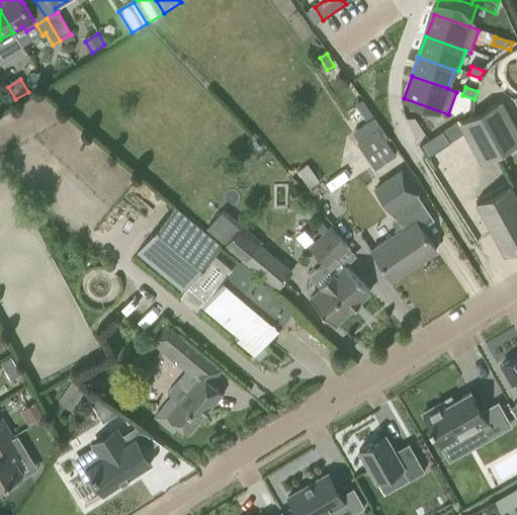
[(459,125),(480,167),(516,147),(516,130),(502,103),(459,125)]
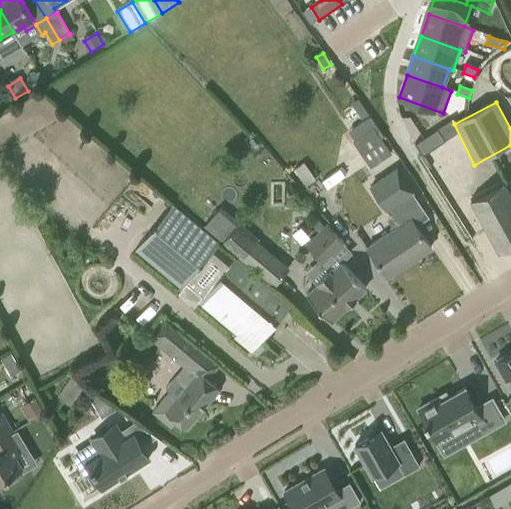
[(354,143),(354,144),(371,169),(371,168),(392,154),(374,129),(354,143)]
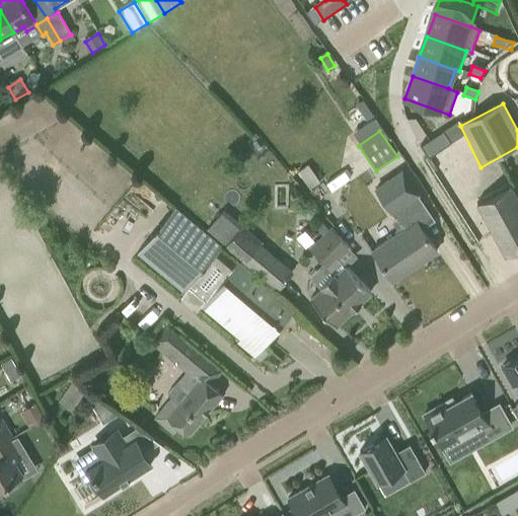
[(299,173),(311,192),(321,185),(309,166),(299,173)]
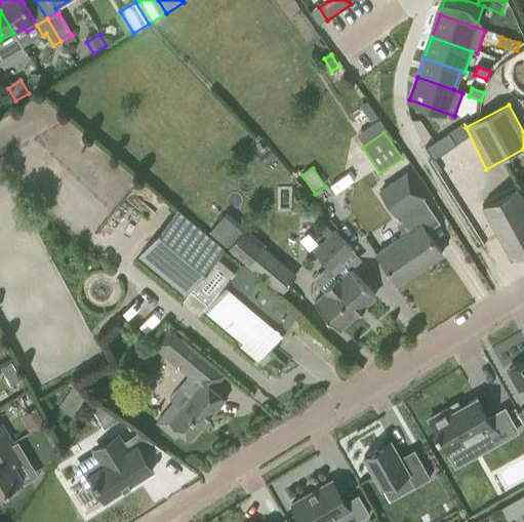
[(408,234),(376,255),(387,271),(399,287),(443,256),(432,240),(413,213),(427,204),(406,175),(380,193),(408,234)]
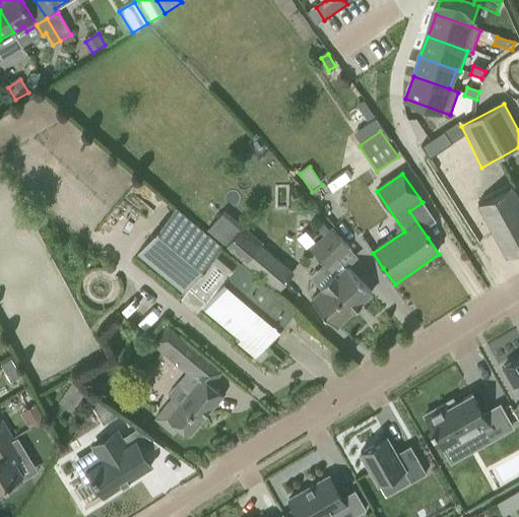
[(496,196),(478,205),(507,259),(518,252),(518,201),(511,187),(496,196)]
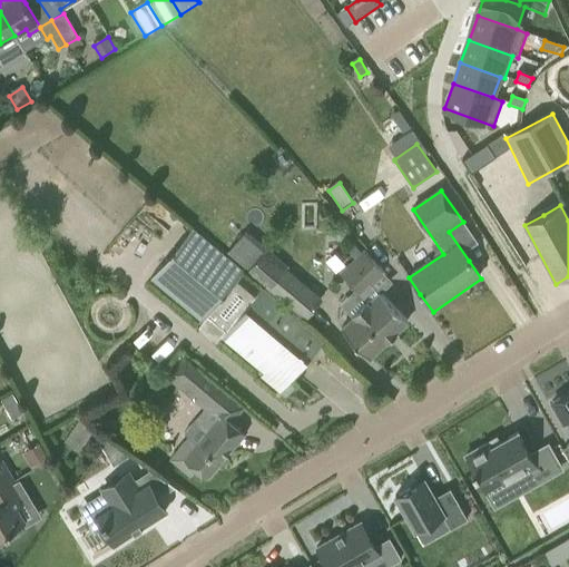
[(151,281),(203,323),(224,341),(225,340),(265,374),(262,379),(281,394),(291,382),(286,378),(303,359),(306,362),(324,342),(244,274),(194,231),(151,281)]
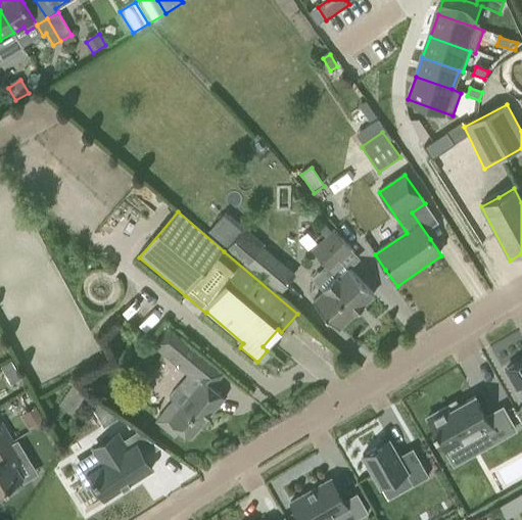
[(209,232),(229,248),(228,249),(247,266),(280,293),(294,276),(264,249),(266,246),(227,213),(209,232)]
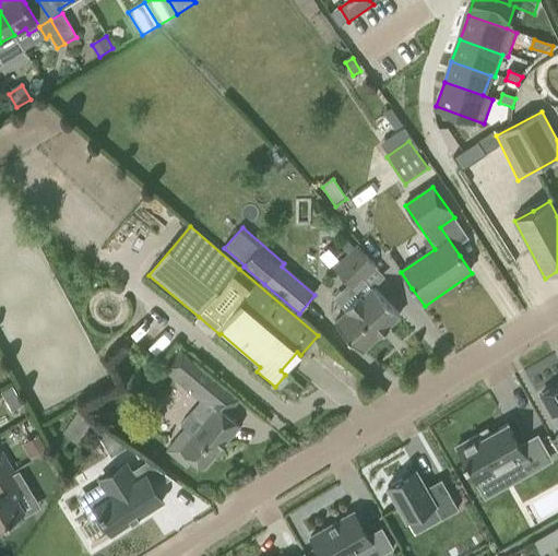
[(348,314),(336,326),(364,354),(380,338),(381,339),(391,330),(390,329),(402,318),(375,290),(374,291),(365,281),(378,269),(359,250),(357,251),(348,241),(341,249),(351,258),(337,271),(363,297),(346,311),(348,314)]
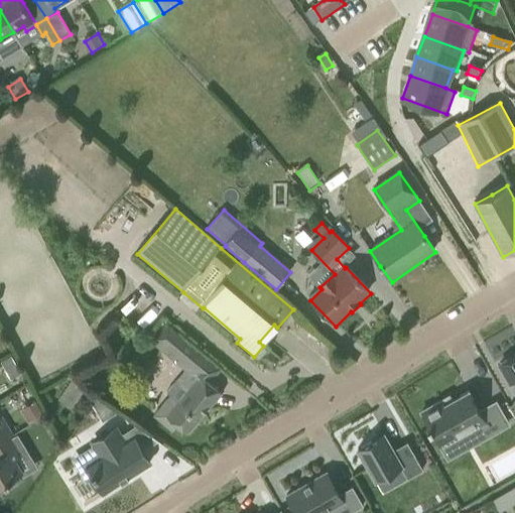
[(171,355),(181,343),(165,329),(155,342),(171,355)]
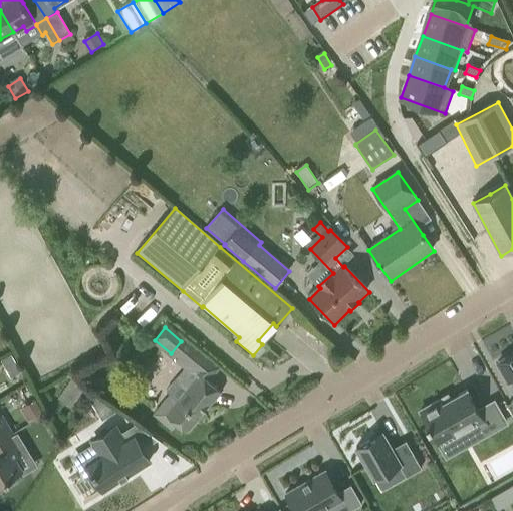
[(512,356),(498,364),(512,392),(512,356)]
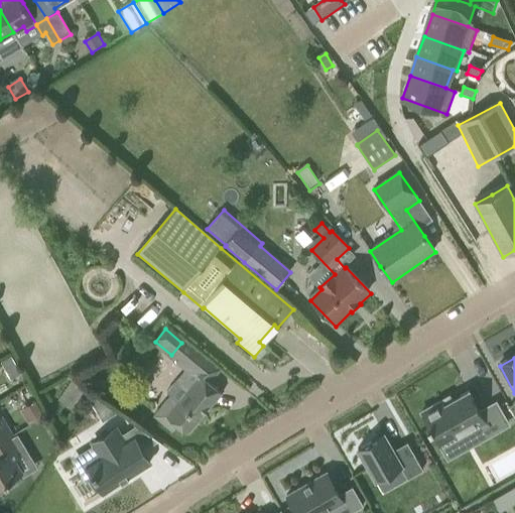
[(222,394),(211,385),(195,371),(186,380),(182,385),(178,382),(168,394),(172,398),(155,418),(173,433),(178,427),(187,434),(222,394)]
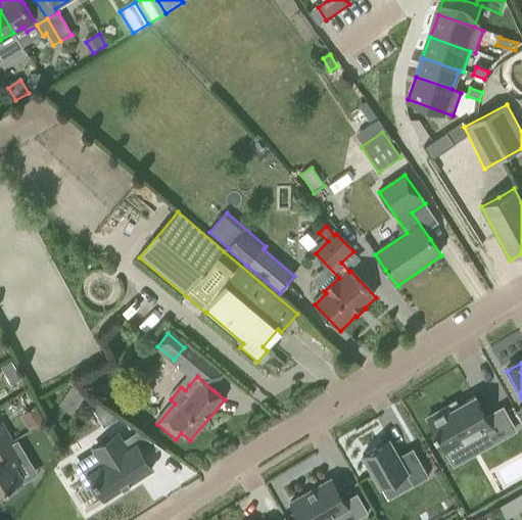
[(75,385),(60,407),(73,416),(88,394),(75,385)]
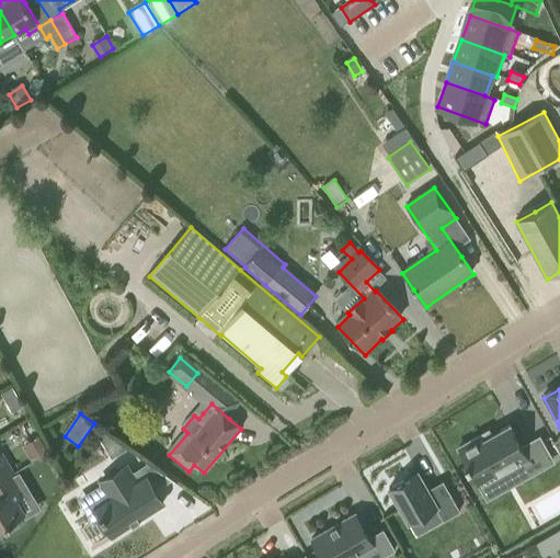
[(552,464),(539,441),(522,451),(510,428),(483,443),(480,437),(459,450),(467,464),(465,465),(468,470),(470,469),(479,485),(518,462),(527,478),(552,464)]
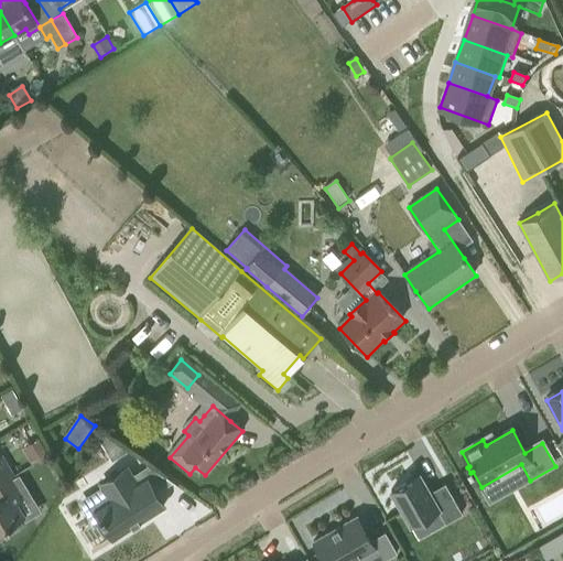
[(129,452),(103,432),(98,440),(112,463),(129,452)]
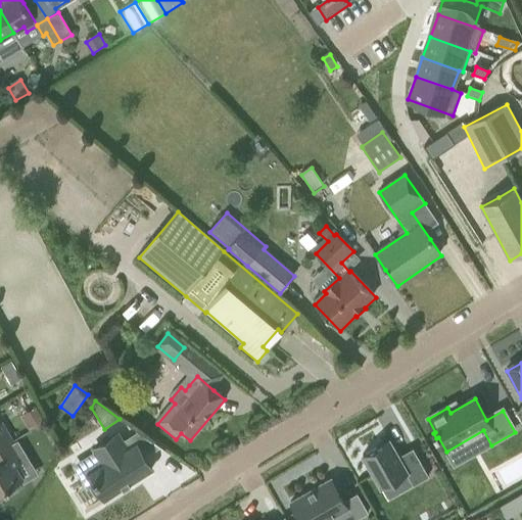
[(26,429),(43,422),(37,407),(19,414),(26,429)]
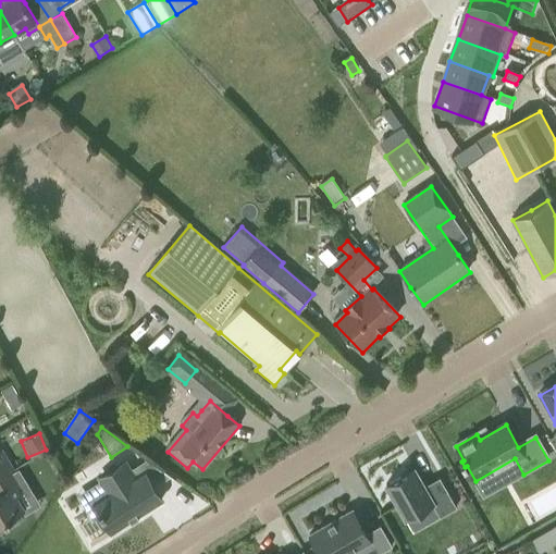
[(0,479),(14,471),(2,451),(0,452),(0,479)]
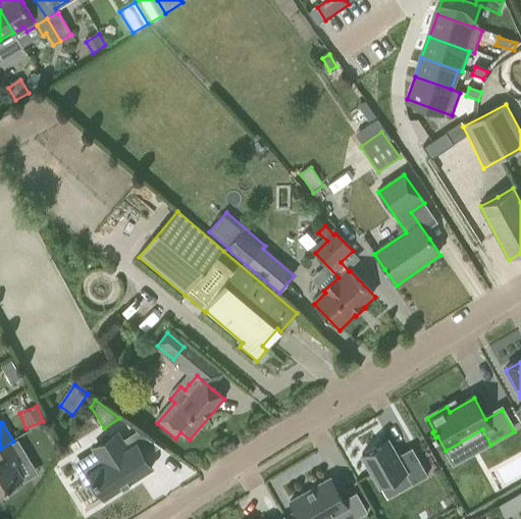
[(100,464),(88,471),(105,500),(117,491),(150,471),(133,444),(123,449),(115,435),(92,450),(100,464)]
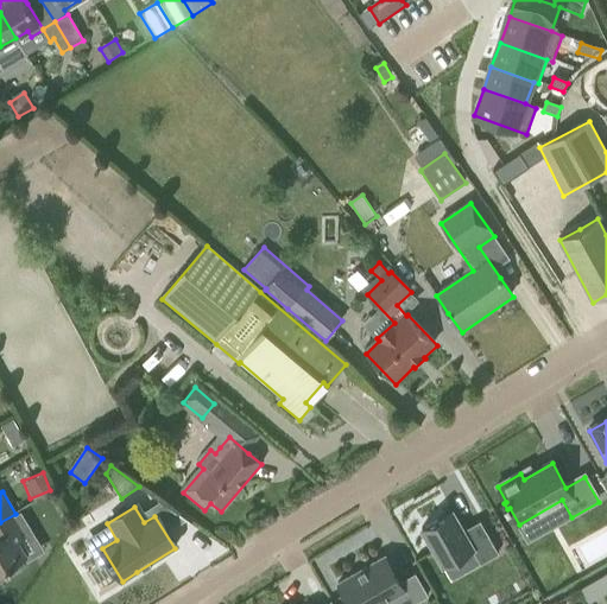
[(451,512),(421,529),(442,567),(472,550),(479,561),(497,551),(480,521),(462,531),(451,512)]
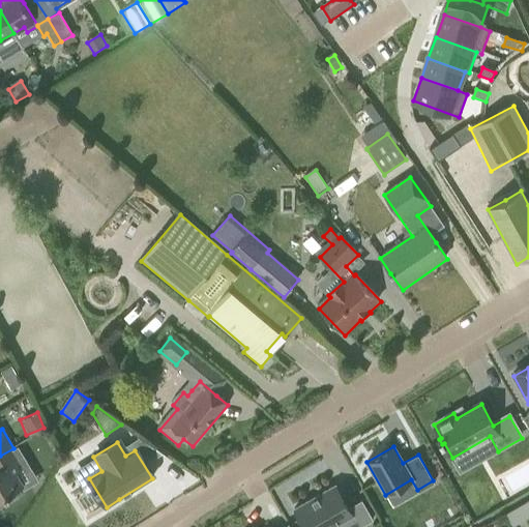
[(13,448),(0,456),(0,508),(13,501),(9,495),(24,486),(17,473),(26,468),(13,448)]
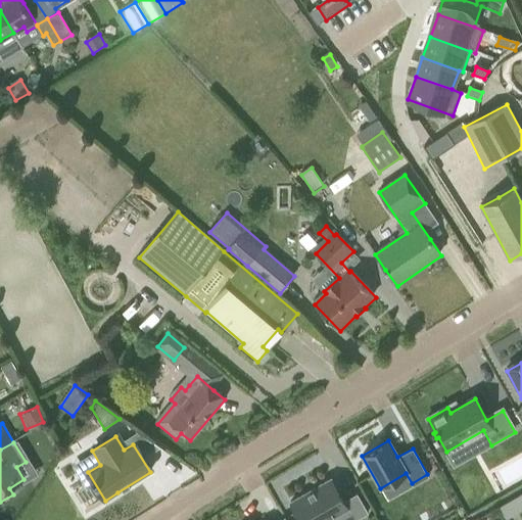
[(291,505),(299,519),(330,519),(348,509),(353,519),(357,519),(368,513),(358,494),(344,503),(331,481),(291,505)]
